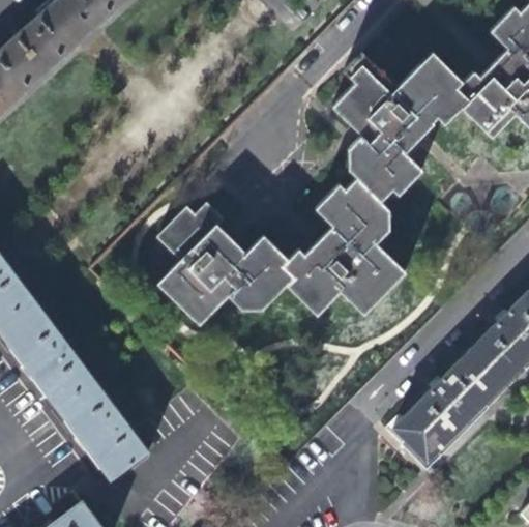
[(124,0),(58,0),(57,1),(18,35),(47,68),(124,0)]
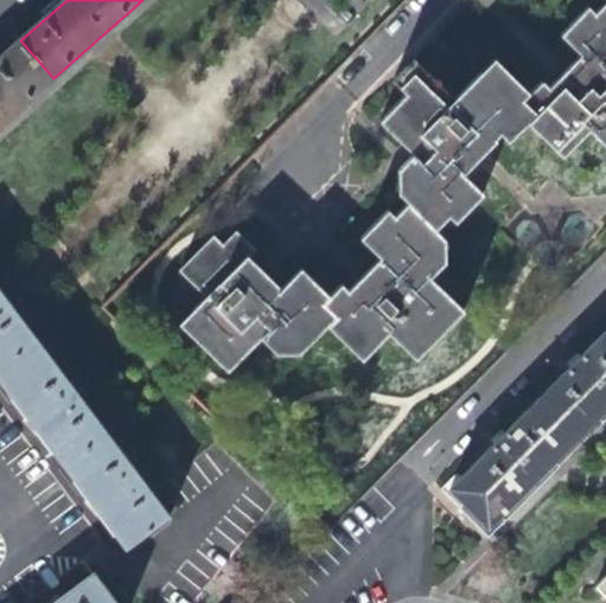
[(605,2),(597,13),(588,6),(561,34),(581,55),(548,89),(541,82),(528,95),(523,132),(549,159),(557,166),(572,151),(585,138),(598,149),(605,158),(605,2)]
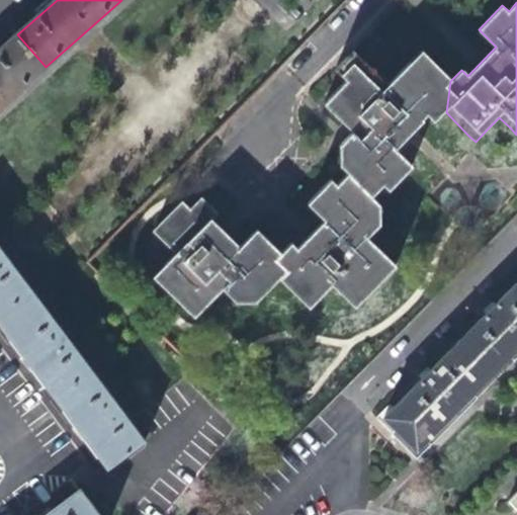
[(0,105),(46,67),(17,34),(0,49),(0,105)]
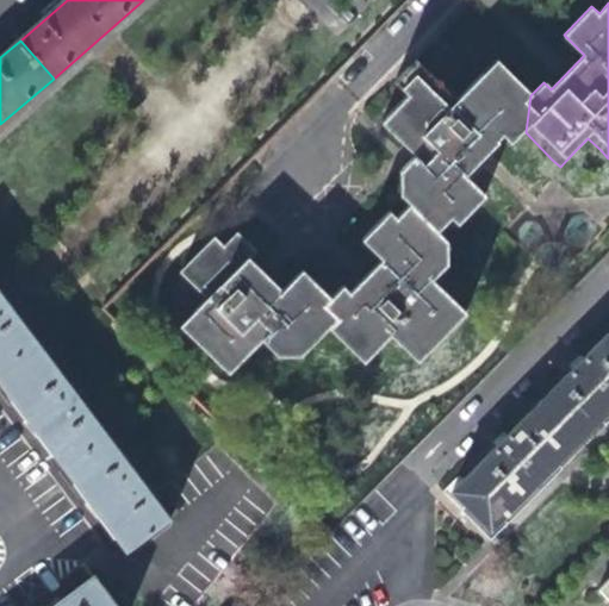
[(526,132),(530,95),(502,67),(495,60),(482,74),(455,100),(429,74),(415,61),(408,68),(393,83),(406,97),(381,123),(416,157),(402,173),(403,195),(412,204),(442,233),(449,226),(455,232),(483,205),(463,186),(496,151),(495,150),(499,144),(507,151),(526,132)]
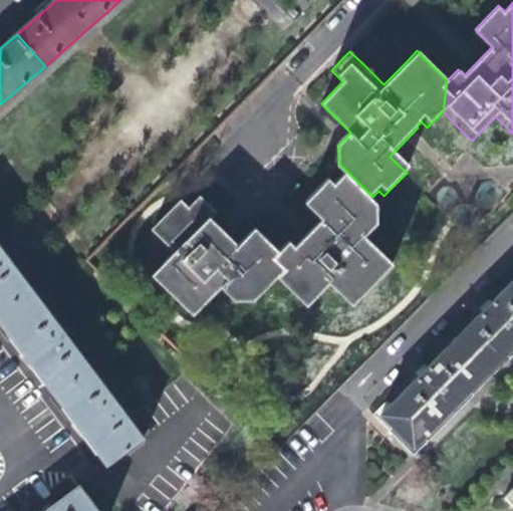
[(290,241),(279,252),(272,259),(285,272),(275,283),(298,306),(305,312),(316,300),(328,289),(339,300),(350,311),(356,305),(391,271),(362,243),(374,231),(373,211),(366,203),(372,197),(347,172),(335,184),(330,178),(306,203),(324,220),(296,248),(290,241)]
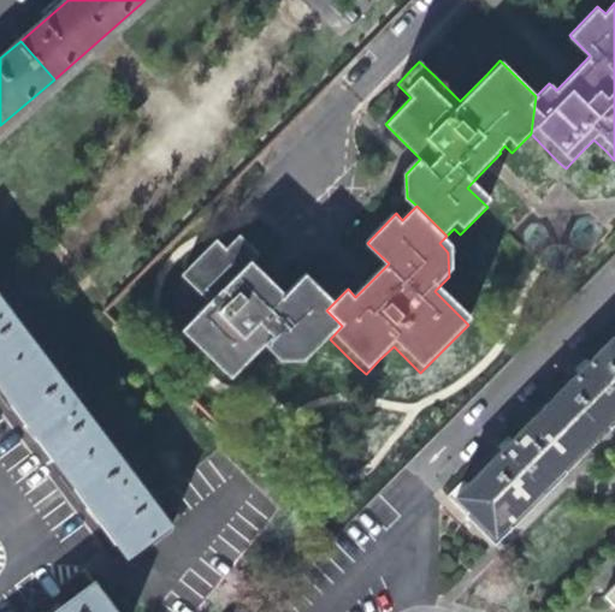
[(326,310),(335,302),(306,273),(285,293),(252,263),(258,257),(238,238),(224,253),(216,244),(187,272),(181,279),(195,293),(210,307),(196,321),(183,334),(190,342),(232,382),(265,349),(281,364),(305,364),(330,339),(342,326),(326,310)]
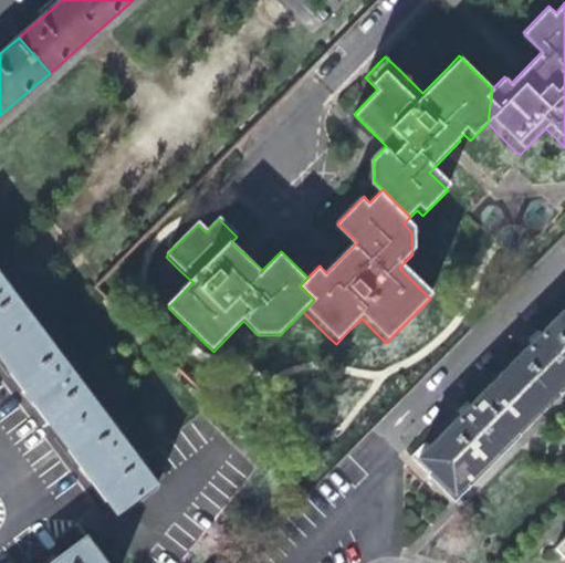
[(0,347),(38,321),(0,270),(0,347)]
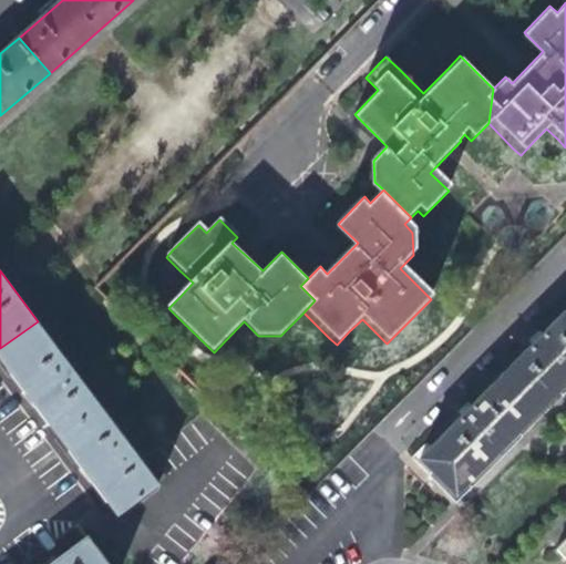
[(498,381),(533,414),(565,380),(565,313),(538,341),(498,381)]
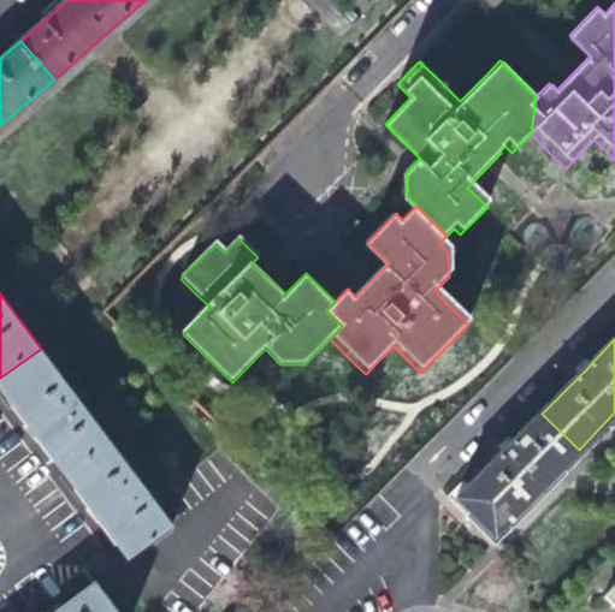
[(66,471),(107,437),(41,349),(0,378),(0,384),(29,422),(24,425),(30,433),(35,440),(40,437),(66,471)]
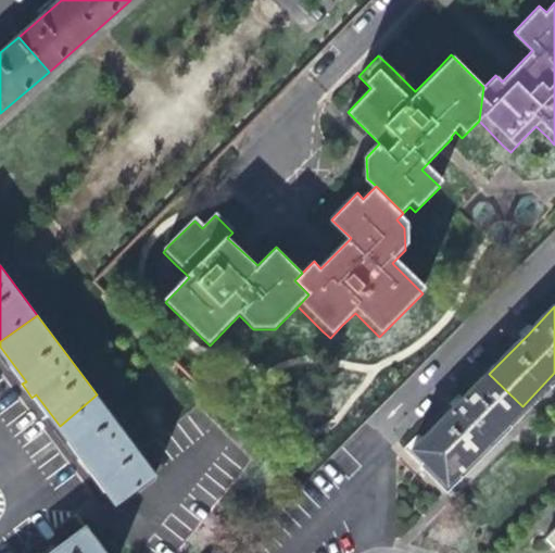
[(522,406),(489,374),(451,412),(412,451),(445,484),(522,406)]
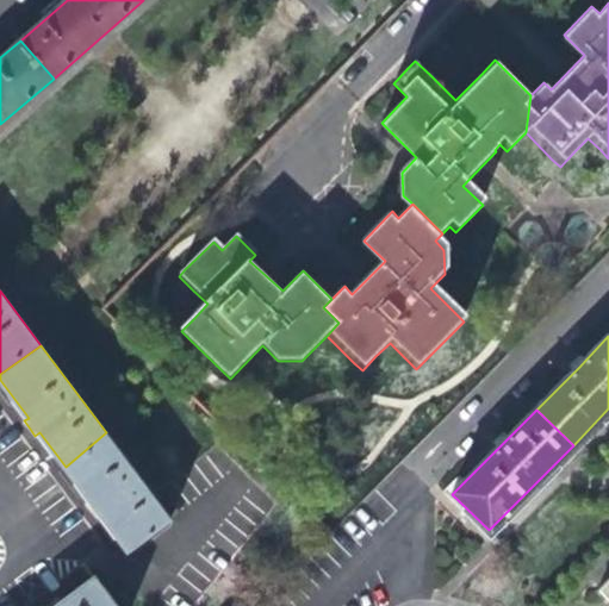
[(149,489),(106,432),(66,467),(92,503),(87,505),(93,513),(99,522),(104,518),(129,553),(172,520),(149,489)]
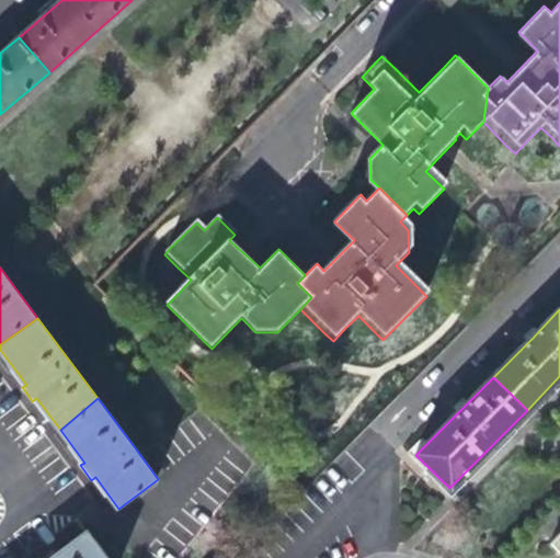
[(109,557),(89,532),(57,555),(54,550),(46,556),(45,557),(109,557)]
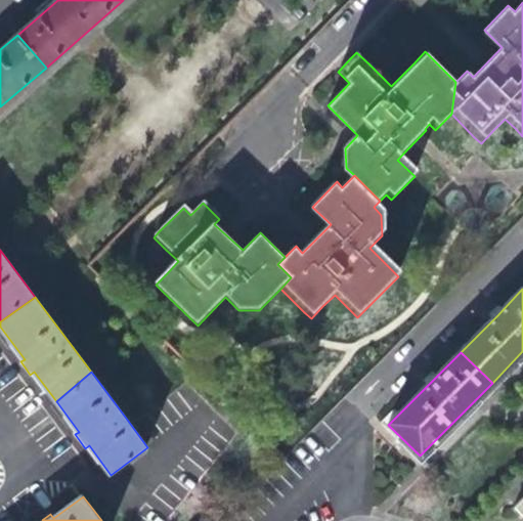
All buildings are outlined.
